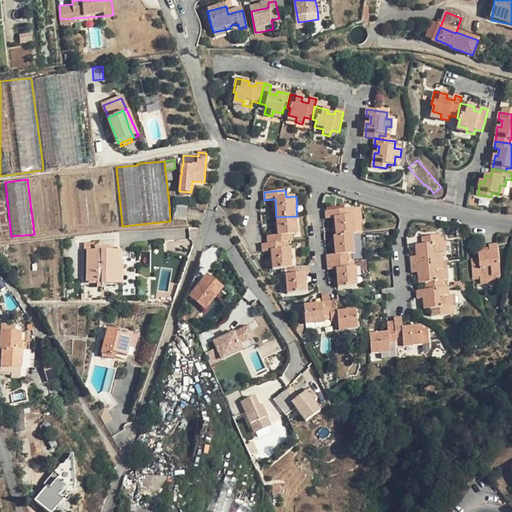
[(188,205),(175,204),(173,219),(187,219),(188,205)]
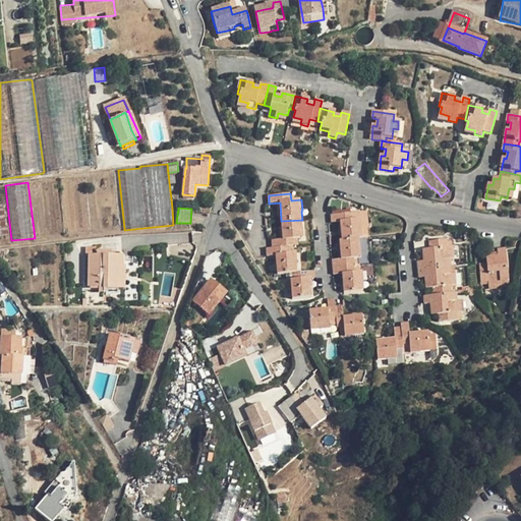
[(353,213),(331,215),(332,223),(340,222),(342,240),(360,238),(362,238),(361,219),(353,220),(353,213)]
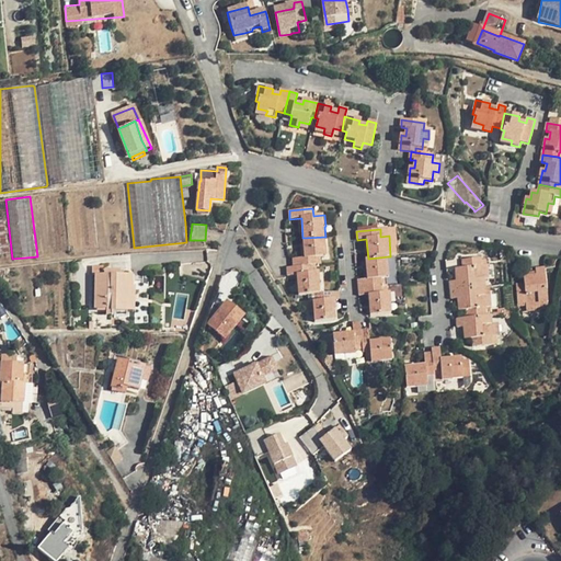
[(325,237),(302,238),(305,258),(293,259),(294,267),(310,265),(318,265),(317,256),(327,256),(325,237)]
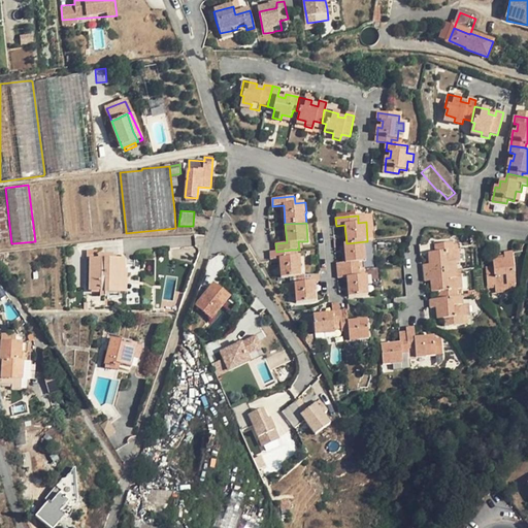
[(336,264),(337,271),(360,269),(359,262),(366,262),(365,241),(347,243),(344,243),(347,263),(336,264)]
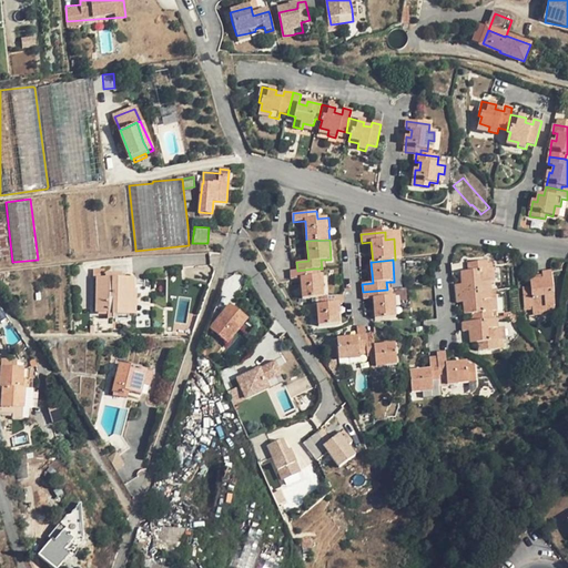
[(488,261),(468,263),(468,271),(462,272),(463,284),(456,285),(457,294),(492,292),(490,282),(496,281),(495,269),(489,269),(488,261)]
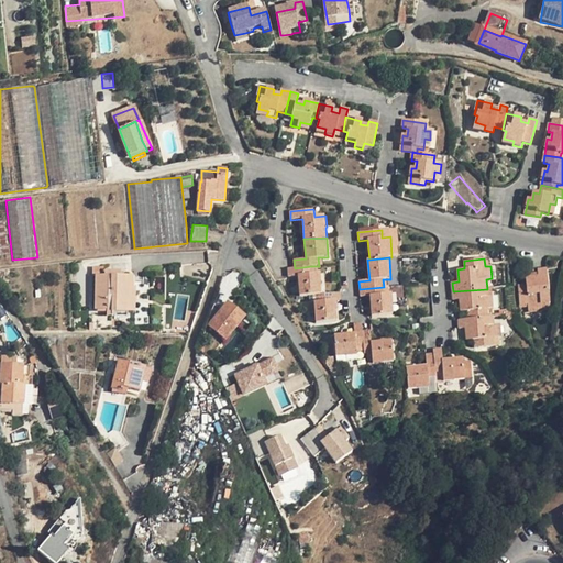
[(317,301),(338,299),(341,299),(340,293),(322,294),(320,273),(311,273),(311,266),(295,268),(287,268),(288,276),(298,275),(299,295),(317,294),(317,301)]
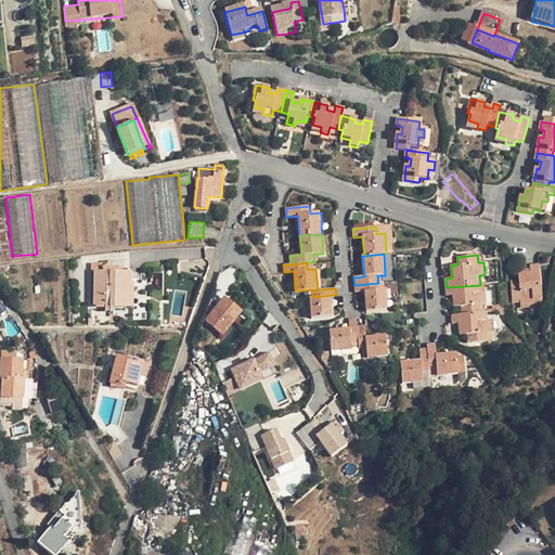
[(542,296),(539,263),(531,265),(531,270),(519,271),(520,279),(512,280),(514,299),(521,298),(521,304),(536,302),(536,297),(542,296)]
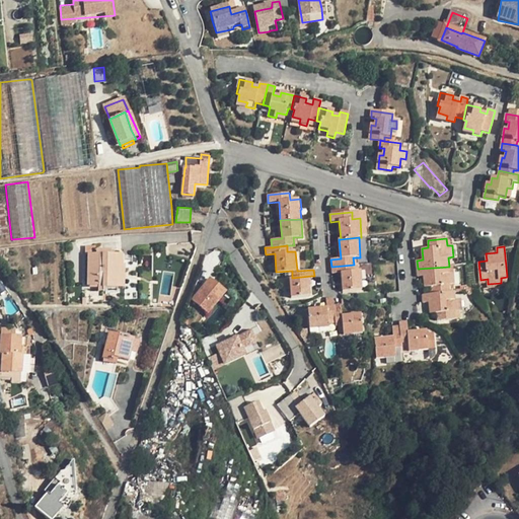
[(103,288),(119,288),(119,284),(119,270),(119,266),(122,266),(123,254),(112,254),(112,250),(96,250),(96,254),(89,253),(88,285),(98,286),(103,286),(103,288)]
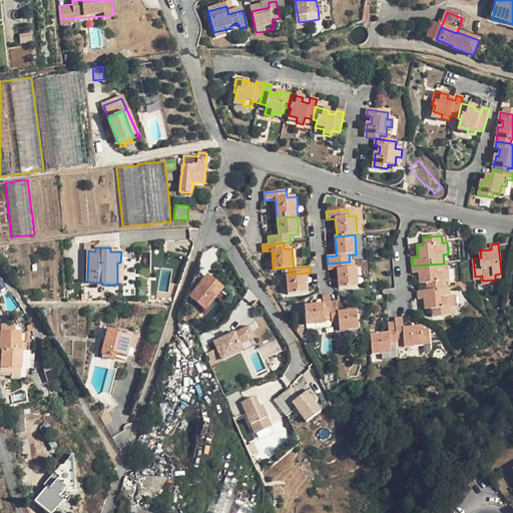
[(350,262),(328,264),(329,271),(337,270),(339,288),(359,287),(357,268),(350,269),(350,262)]
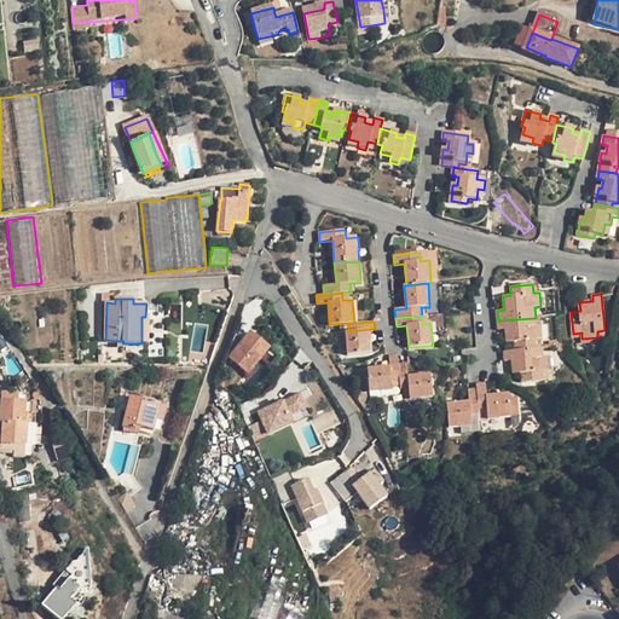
[(536,318),(498,320),(499,329),(507,329),(508,342),(515,341),(516,351),(538,348),(537,340),(544,340),(543,325),(536,327),(536,318)]
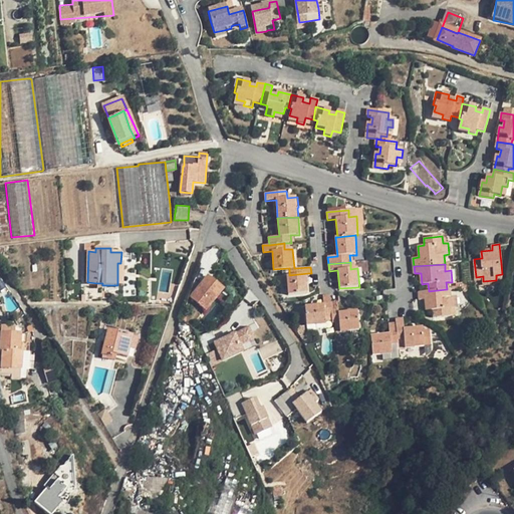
[(289,275),(287,275),(288,294),(309,292),(308,273),(289,275)]
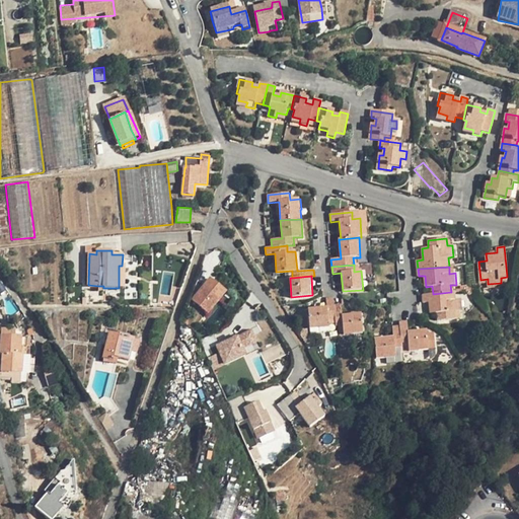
[(200,305),(208,311),(209,312),(225,292),(210,279),(194,299),(200,305)]
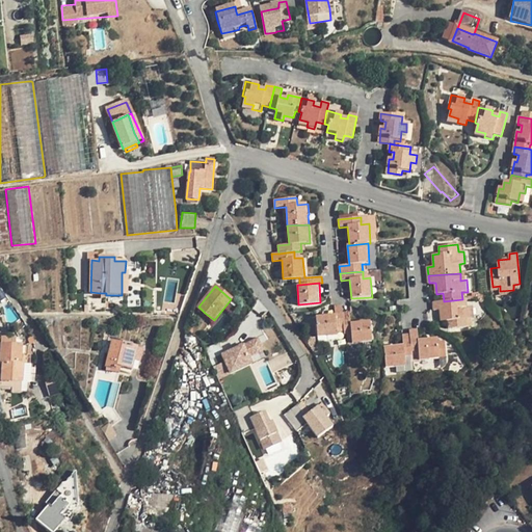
[(462,299),(444,301),(433,302),(434,310),(441,310),(442,321),(448,321),(449,328),(469,326),(468,319),(474,319),(473,307),(468,308),(468,299),(462,299)]
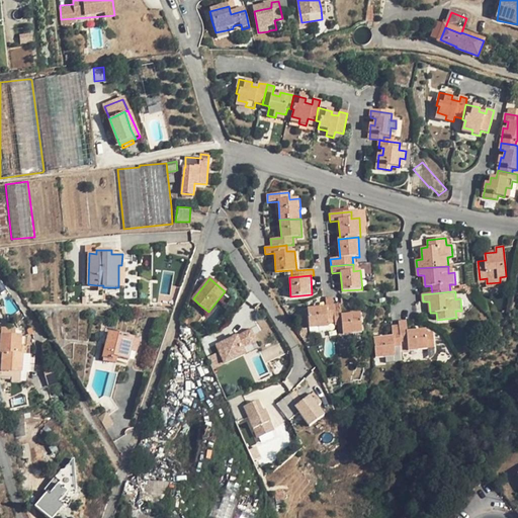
[(334,296),(327,297),(327,307),(309,308),(310,328),(329,327),(329,321),(336,320),(334,304),(334,296)]
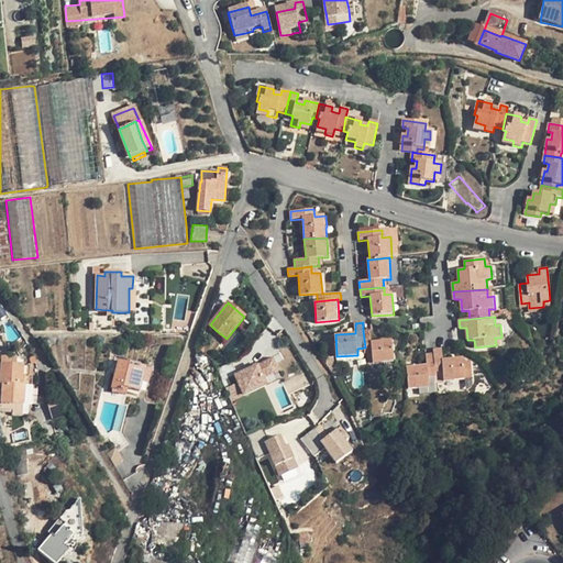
[(385,363),(394,362),(393,340),(372,342),(371,330),(363,330),(365,348),(365,355),(373,354),(374,365),(385,364),(385,363)]
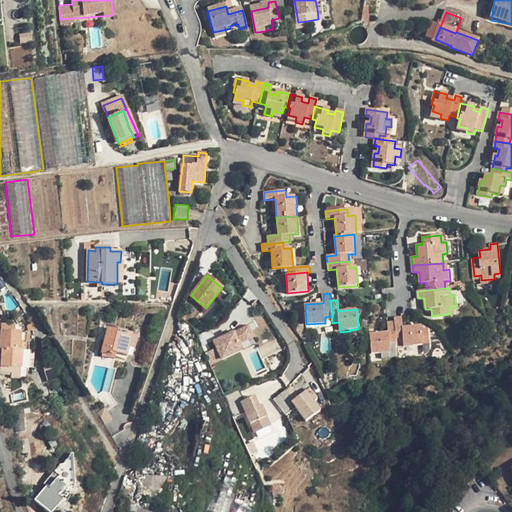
[(142,319),(153,322),(155,315),(144,312),(142,319)]
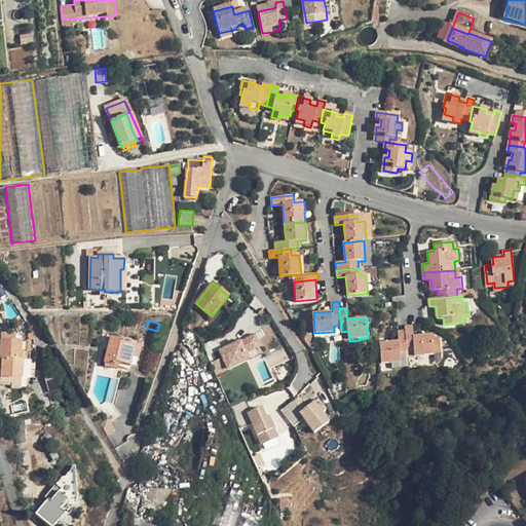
[(413,325),(406,326),(406,330),(407,347),(414,347),(415,357),(435,355),(434,335),(414,336),(413,325)]
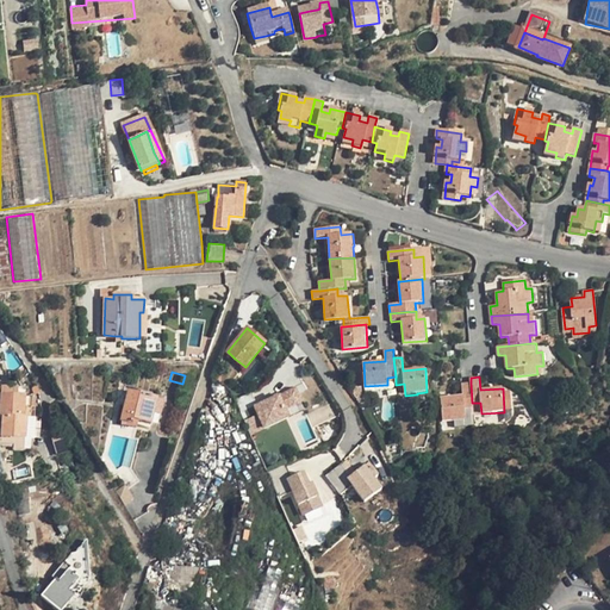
[(472,403),(471,383),(462,383),(462,396),(441,398),(443,422),(465,419),(464,409),(473,409),(472,403)]
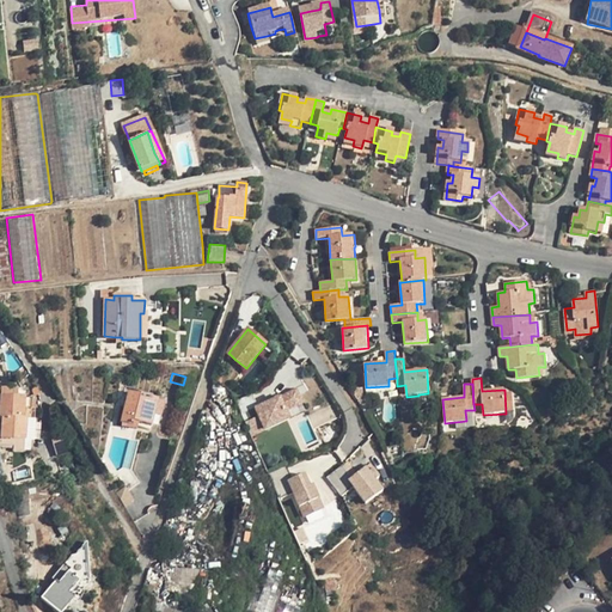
[(151,426),(154,416),(158,401),(158,399),(129,392),(121,422),(123,422),(133,426),(134,421),(139,422),(151,426)]
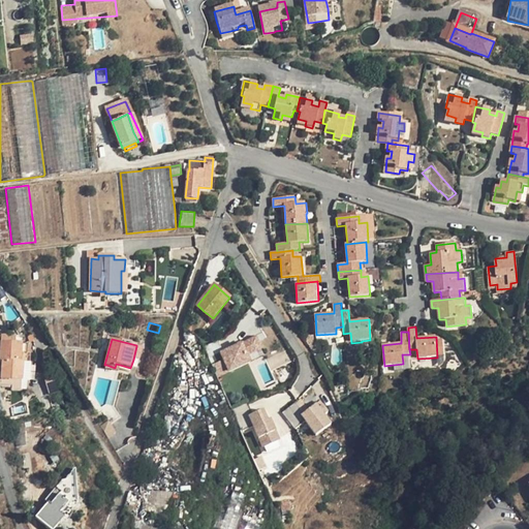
[(19,360),(21,343),(1,341),(0,348),(0,360),(2,361),(19,362),(19,360)]
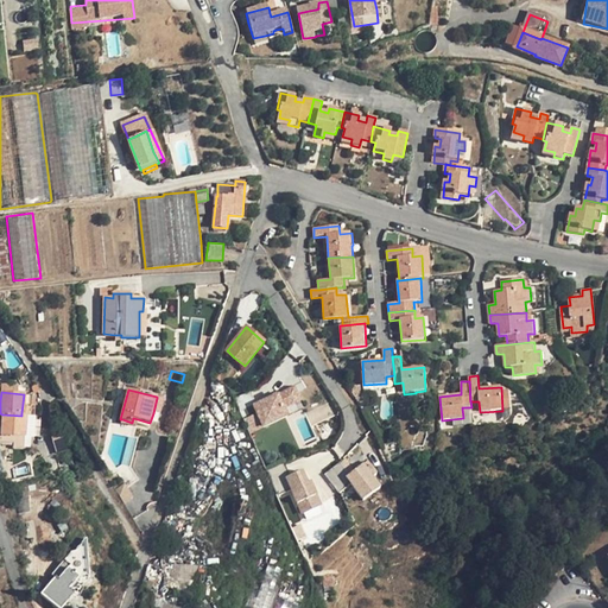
[(33,396),(24,394),(21,413),(21,416),(26,417),(33,417),(35,406),(32,405),(33,396)]
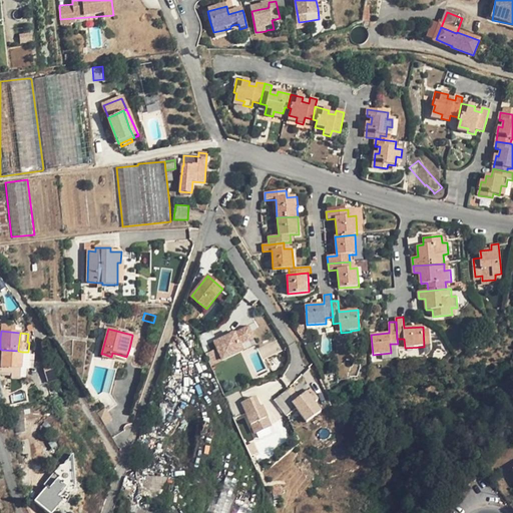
[(139,338),(132,336),(129,349),(135,351),(135,349),(139,338)]
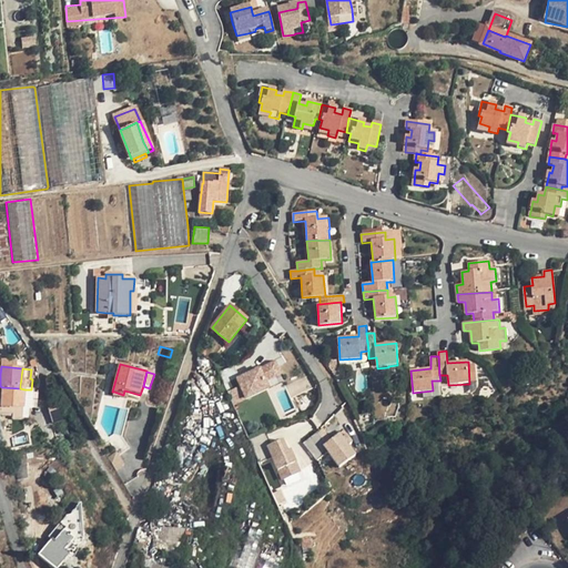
[(0,402),(0,406),(21,409),(24,389),(20,388),(2,387),(0,402)]
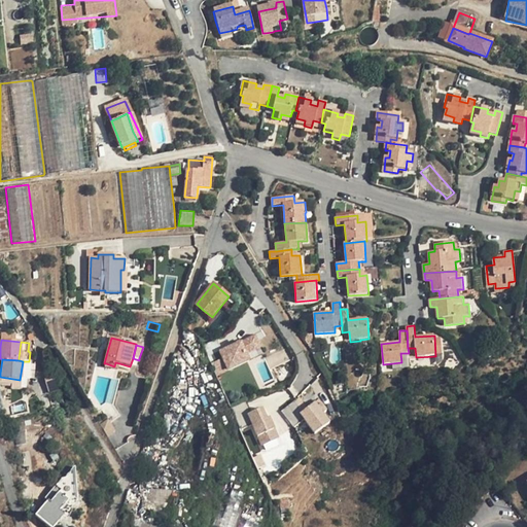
[(28,381),(30,361),(29,361),(23,361),(20,380),(28,381)]
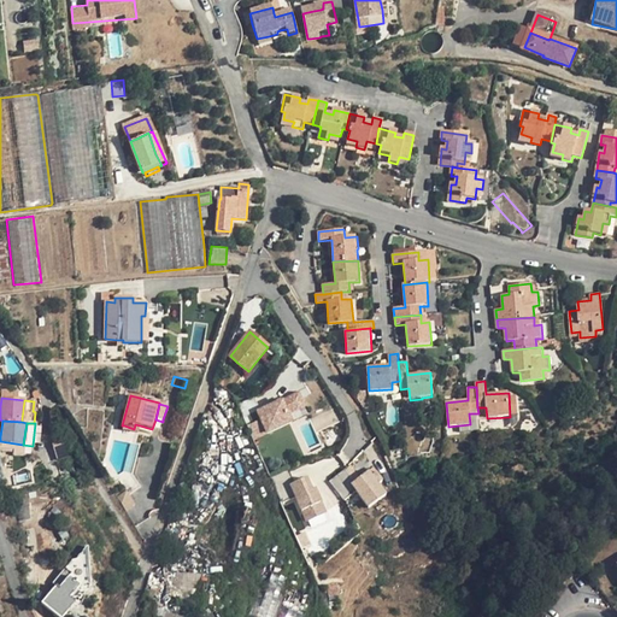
[(336,475),(350,495),(357,489),(369,509),(391,494),(374,468),(360,476),(352,464),(336,475)]
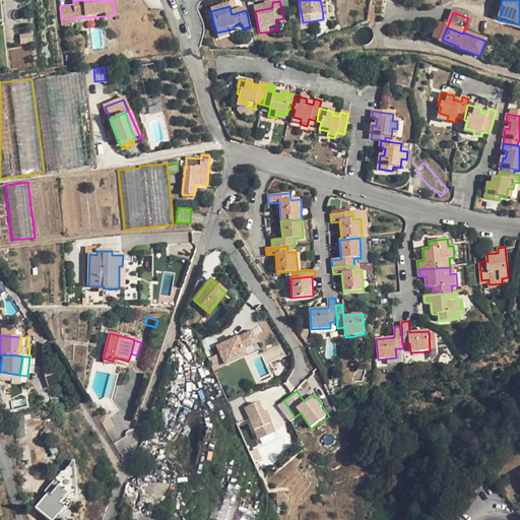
[(262,400),(244,408),(257,439),(275,432),(262,400)]
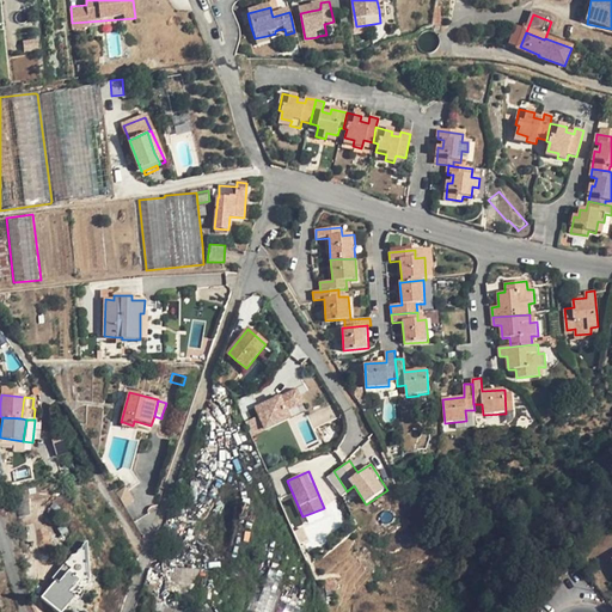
[(117,493),(126,505),(133,500),(126,487),(117,493)]
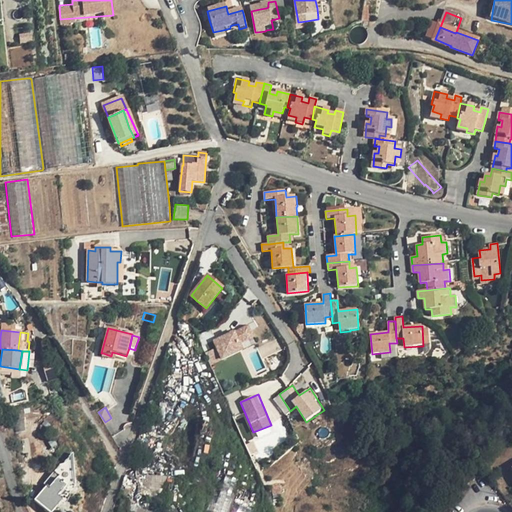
[(53,502),(58,497),(67,488),(67,489),(72,484),(75,487),(72,456),(63,465),(61,465),(45,484),(47,486),(35,500),(48,511),(52,511),(57,506),(53,502)]
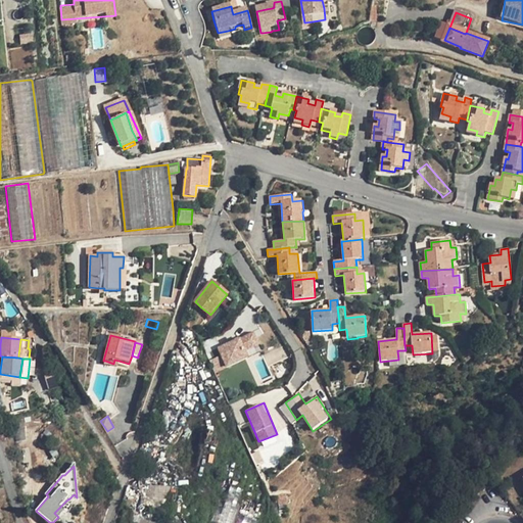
[(146,483),(145,501),(170,502),(171,484),(146,483)]
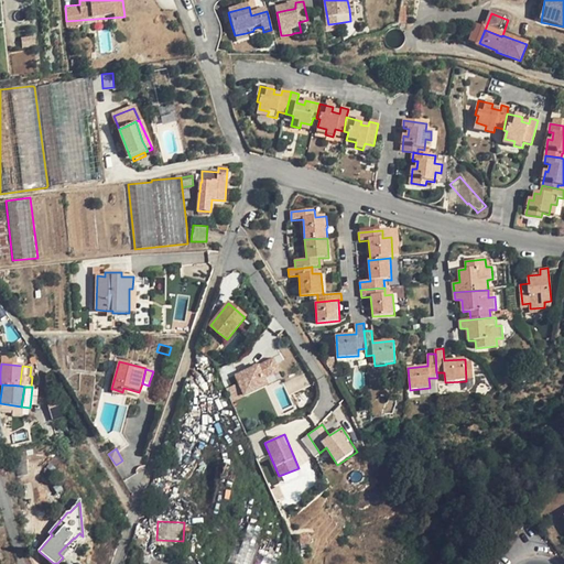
[(143,563),(147,552),(145,551),(145,538),(139,535),(136,546),(138,548),(133,563),(134,563),(143,563)]
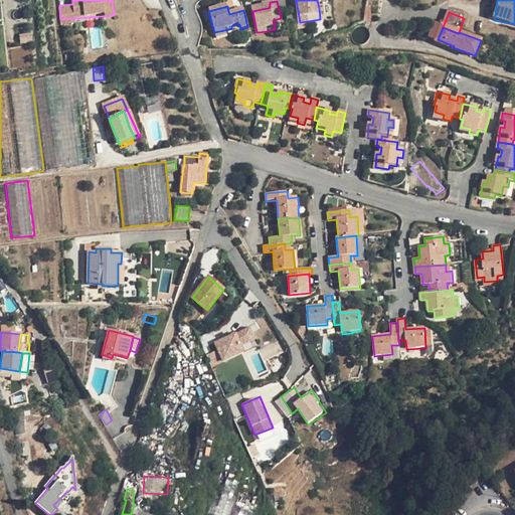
[(62,504),(58,500),(53,505),(57,509),(62,504)]
